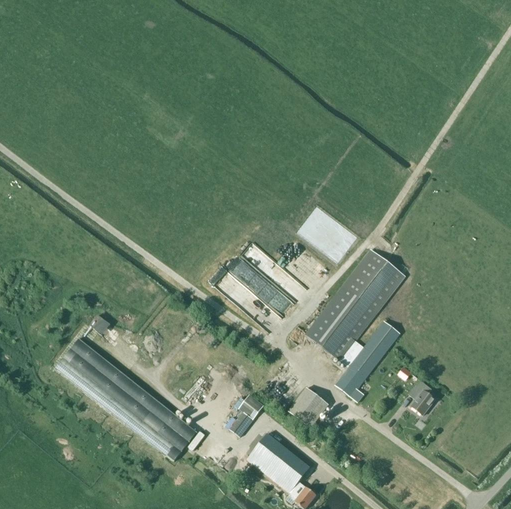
[(355,339),(406,275),(371,249),(306,333),(349,366),(335,384),(358,401),(364,393),(357,388),(400,332),(384,320),(364,346),(355,339)]
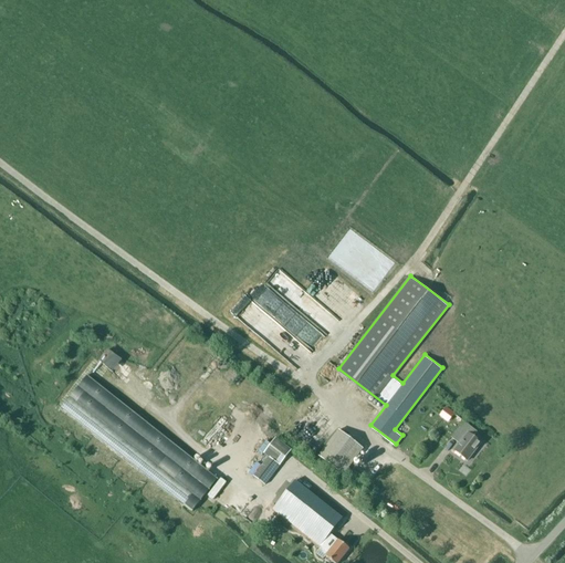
[(114,368),(124,354),(108,343),(98,357),(114,368)]
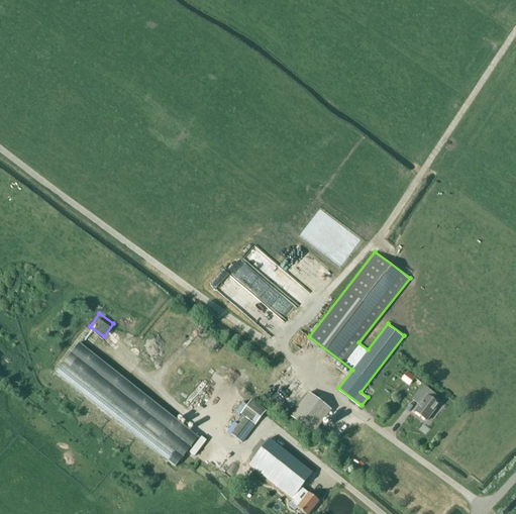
[(303,345),(307,337),(299,333),(295,341),(303,345)]
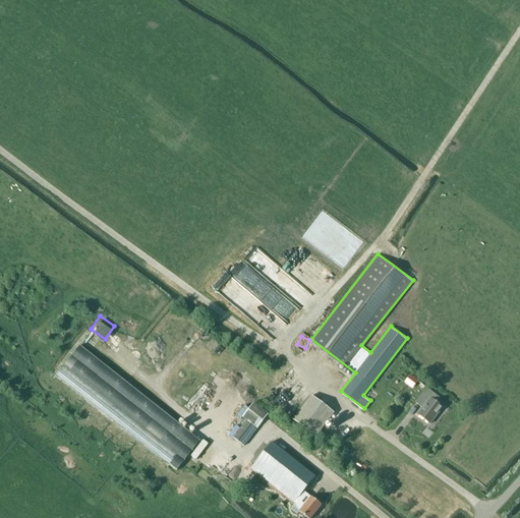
[(57,372),(177,468),(199,440),(80,343),(57,372)]
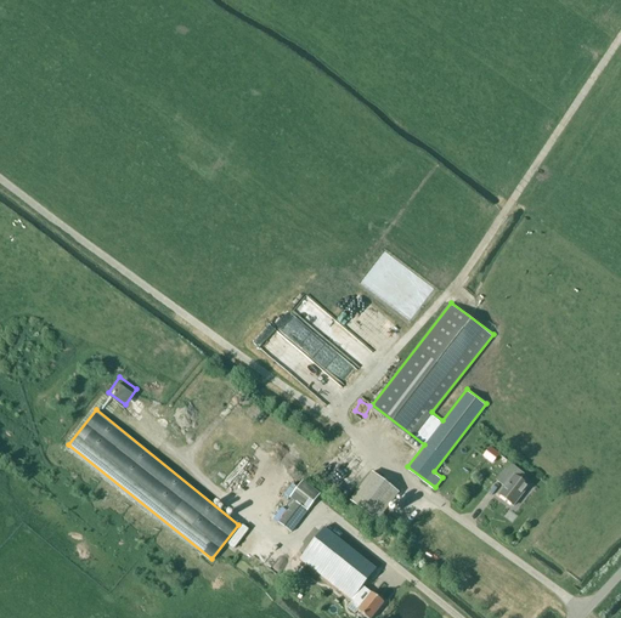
[(349,468),(359,455),(349,448),(339,460),(349,468)]
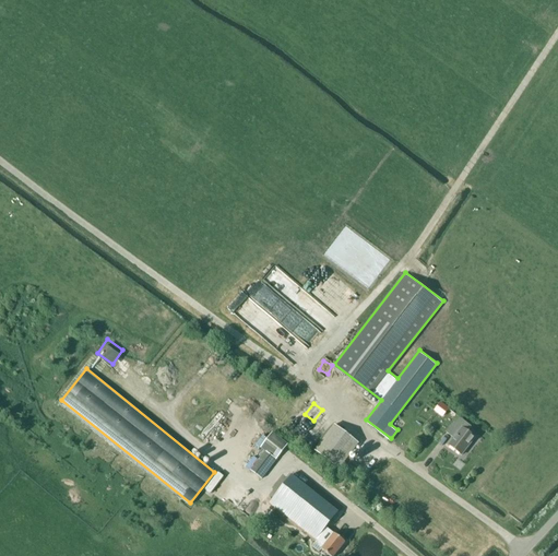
[(475,436),(467,429),(472,424),(459,414),(454,421),(453,420),(446,429),(454,436),(449,442),(462,452),(475,436)]
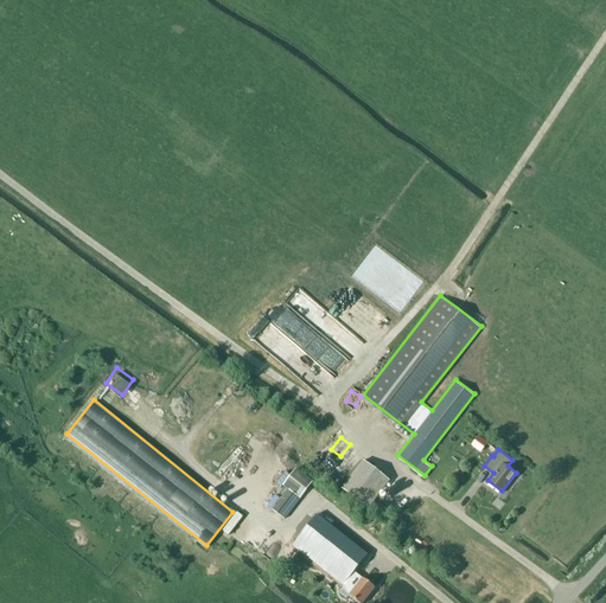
[(390,478),(363,457),(342,486),(368,506),(390,478)]
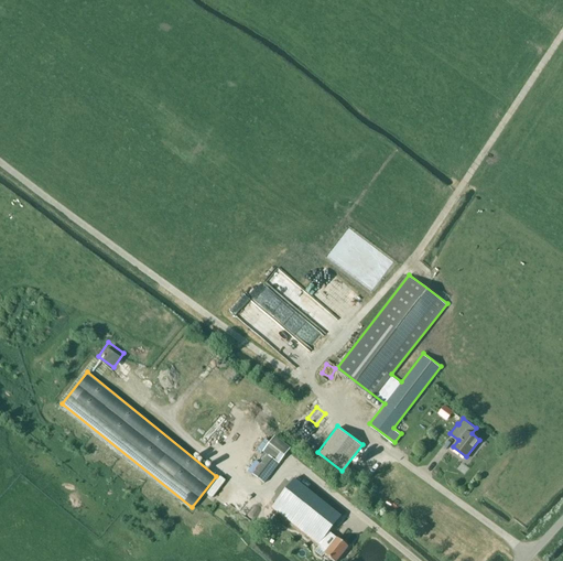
[(263,449),(268,453),(279,462),(291,446),(274,434),(263,449)]
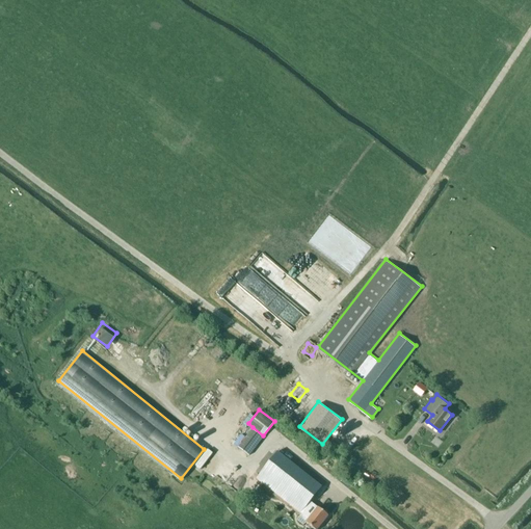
[(245,427),(237,438),(240,440),(248,430),(245,427)]
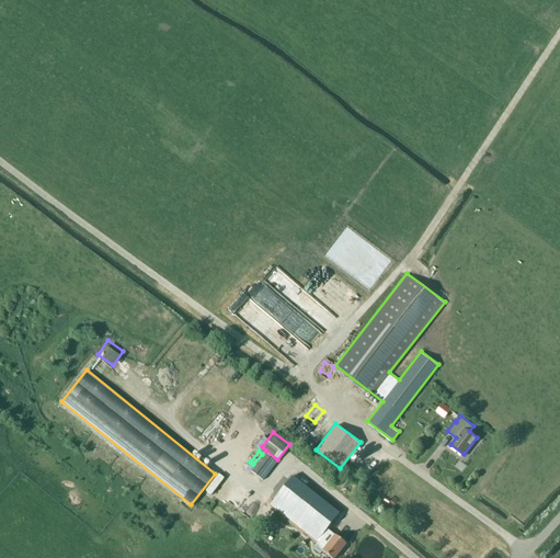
[(277,459),(266,451),(252,469),(263,478),(277,459)]
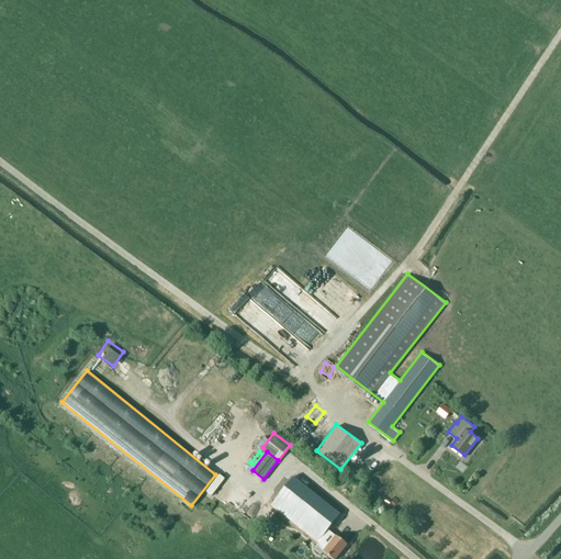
[(335,501),(299,472),(291,482),(285,478),(268,500),(318,540),(316,544),(324,549),(324,550),(335,558),(347,543),(336,534),(332,530),(347,512),(338,505),(340,503),(336,500),(335,501)]
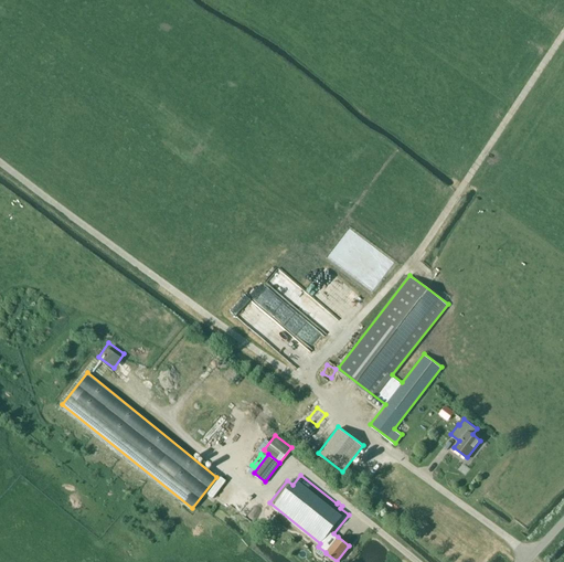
[(251,519),(255,513),(241,501),(236,507),(251,519)]
